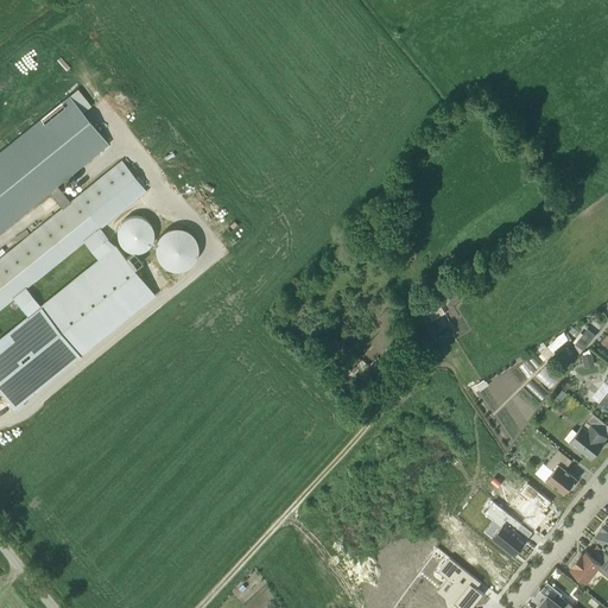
[(0,230),(49,192),(57,185),(108,144),(69,95),(0,151),(0,230)]
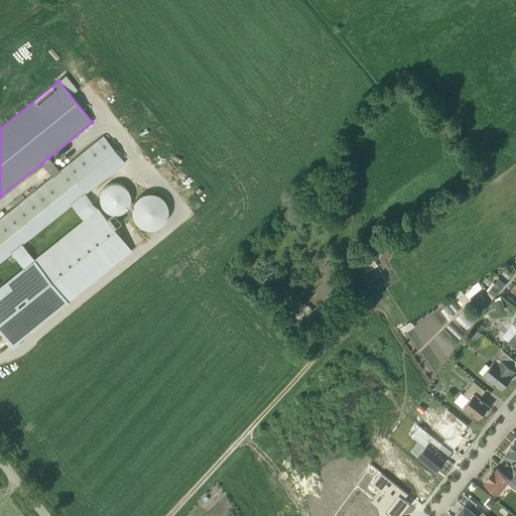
[(94,212),(81,197),(124,161),(103,136),(59,171),(48,157),(41,163),(52,177),(0,219),(0,261),(11,253),(23,268),(0,287),(0,330),(10,343),(9,344),(11,347),(131,250),(98,209),(94,212)]
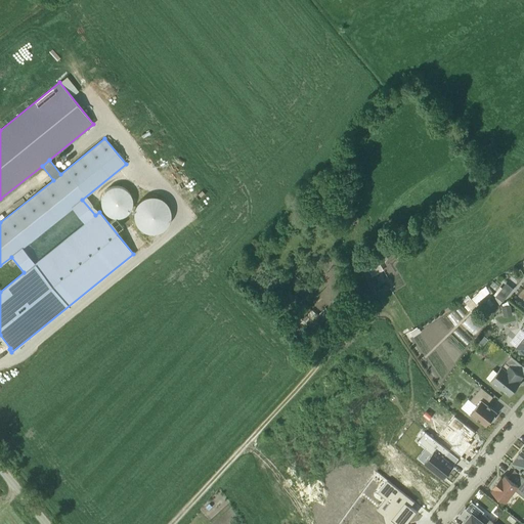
[(112,219),(132,209),(121,183),(99,193),(112,219)]
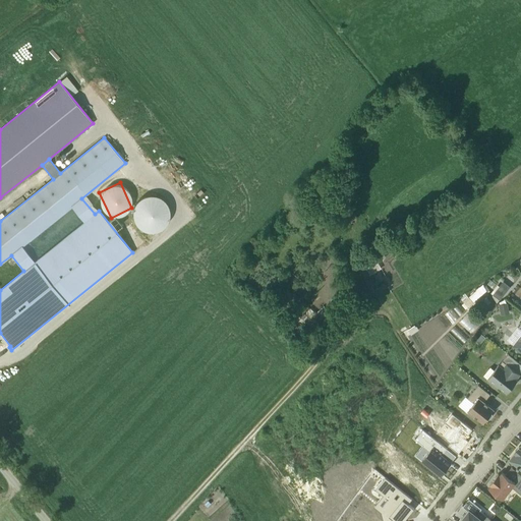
[(149,234),(173,215),(152,189),(128,209),(149,234)]
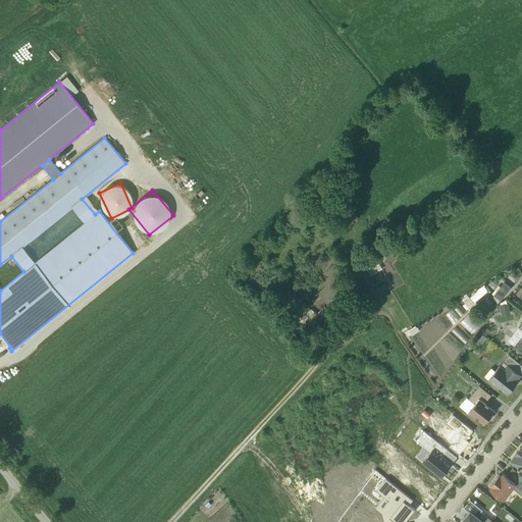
[(363,262),(367,269),(381,260),(377,254),(363,262)]
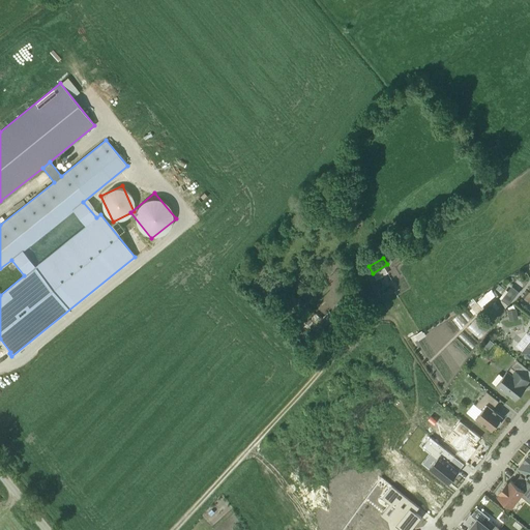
[(501,299),(508,304),(519,291),(511,286),(501,299)]
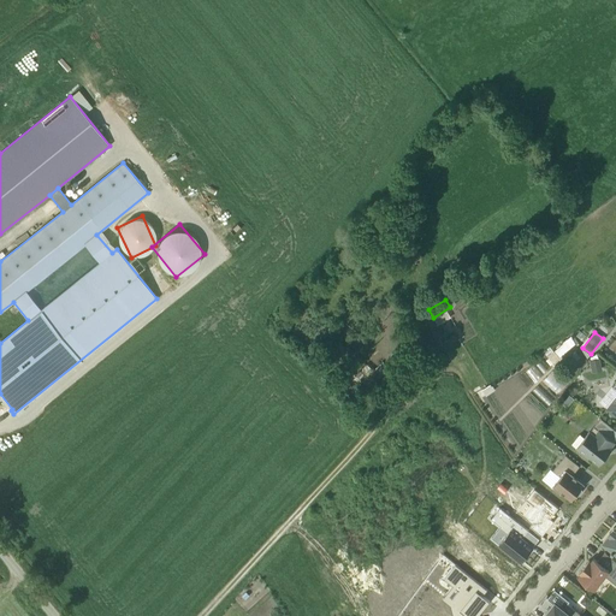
[(554,351),(560,357),(572,347),(567,342),(563,345),(562,344),(554,351)]
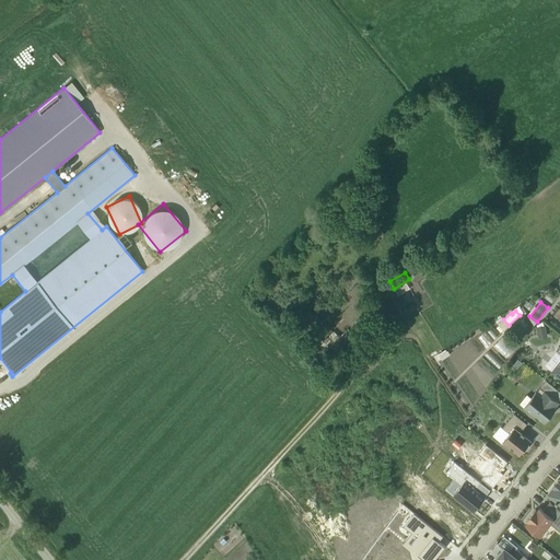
[(538,327),(536,327),(538,336),(547,335),(546,326),(545,326),(538,327)]
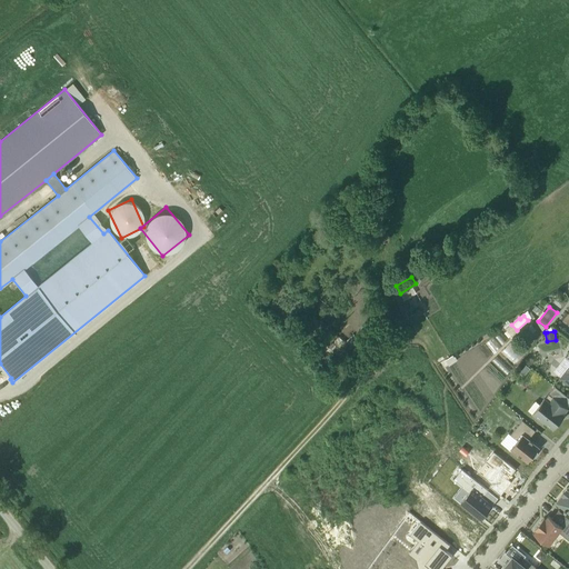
[(345,353),(329,337),(320,346),(337,362),(345,353)]
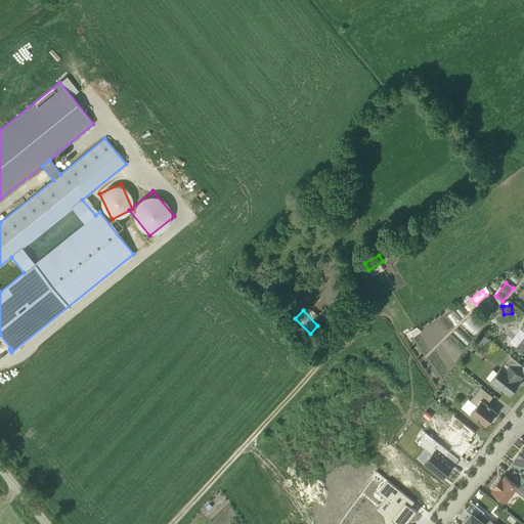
[(484,345),(488,339),(483,335),(478,340),(484,345)]
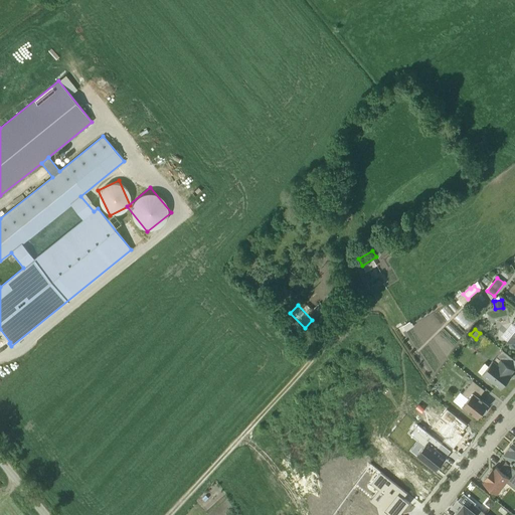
[(493,381),(501,388),(512,375),(510,374),(514,369),(512,368),(514,364),(514,359),(502,350),(493,361),(493,360),(482,374),(492,383),(493,381)]
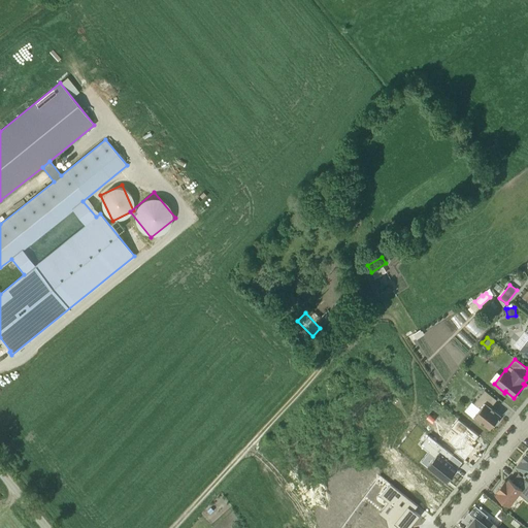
[(497,419),(500,415),(491,407),(497,400),(485,390),(474,403),(482,409),(474,419),(480,423),(482,421),(490,428),(493,424),(494,426),(494,427),(500,420),(499,419),(499,420),(497,419)]
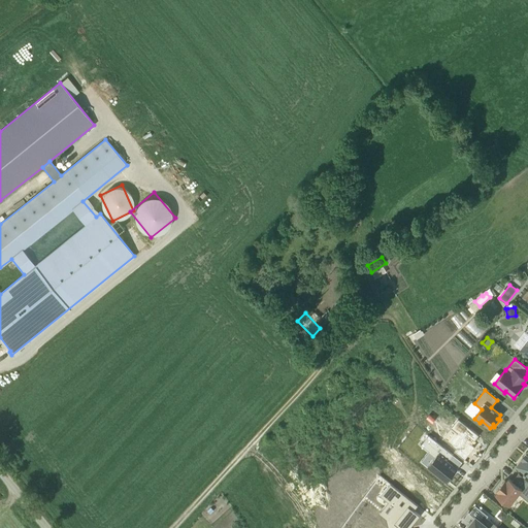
[(464,424),(449,442),(456,449),(454,451),(464,460),(474,447),(472,444),(475,440),(474,439),(477,434),(464,424)]
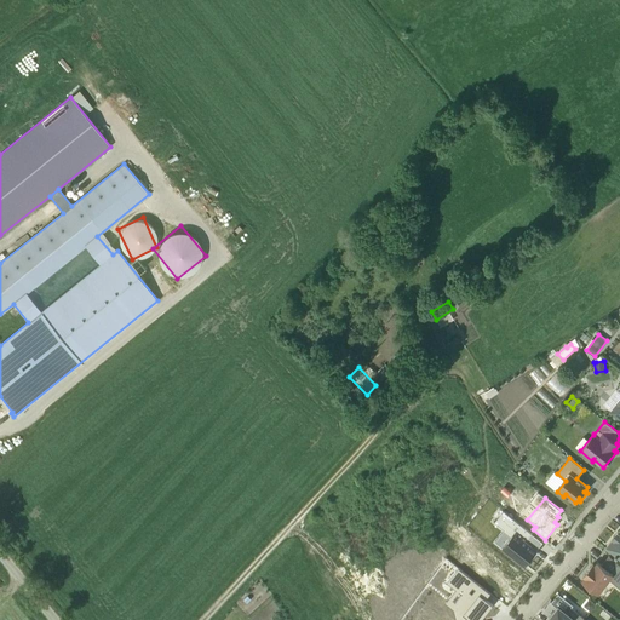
[(504,511),(494,522),(507,532),(506,533),(510,537),(503,547),(524,566),(537,550),(526,541),(532,533),(504,511)]
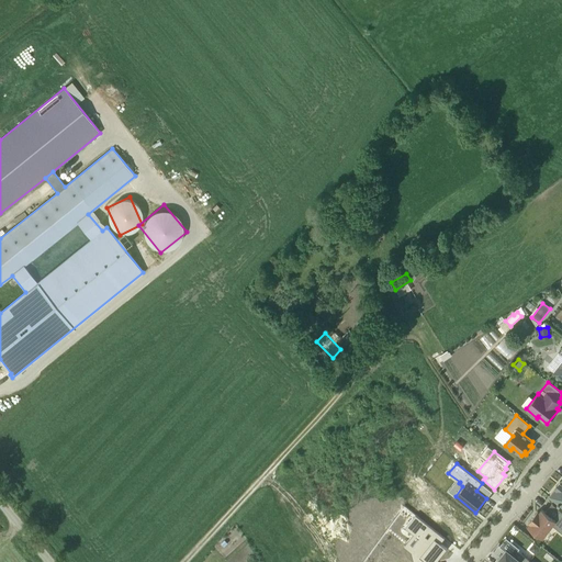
[(561,480),(561,482),(560,481),(560,482),(560,483),(557,486),(555,486),(557,487),(551,495),(559,501),(558,502),(559,503),(560,502),(561,503),(561,480)]
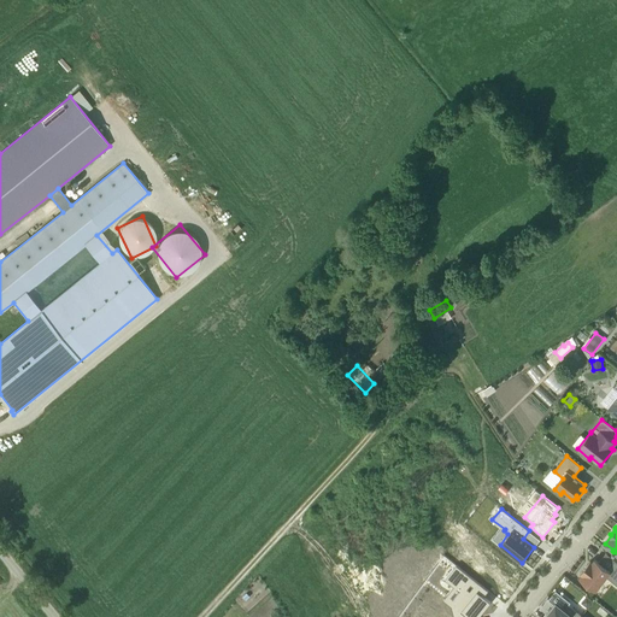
[(591,562),(587,564),(580,574),(582,575),(580,579),(595,591),(606,577),(616,585),(616,562),(615,560),(607,570),(594,559),(592,563),(591,562)]
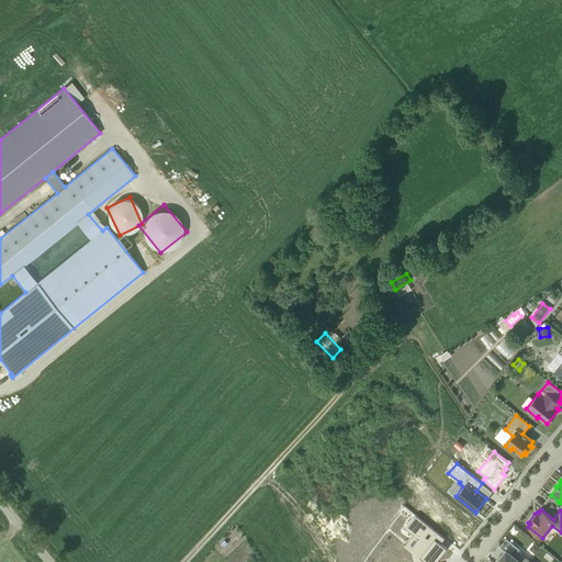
[(418,517),(408,529),(424,542),(414,552),(424,560),(420,561),(437,561),(444,555),(445,557),(448,554),(442,550),(450,542),(418,517)]
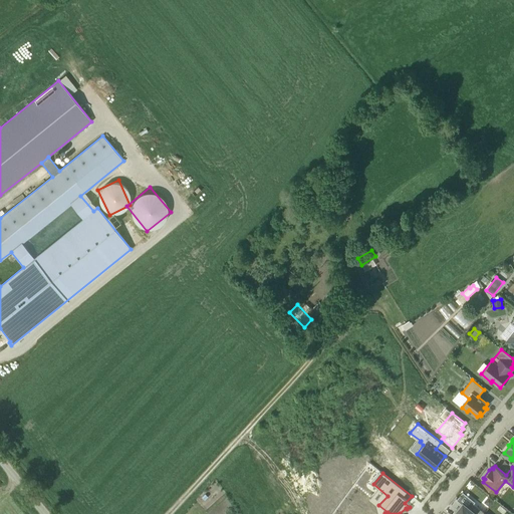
[(488,497),(484,502),(489,506),(493,501),(488,497)]
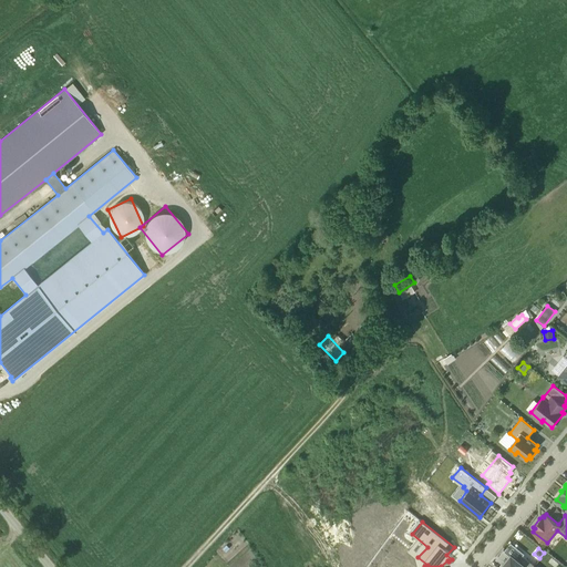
[(534,566),(535,566),(522,555),(517,560),(511,555),(511,556),(503,550),(496,559),(503,565),(501,566),(534,566)]
